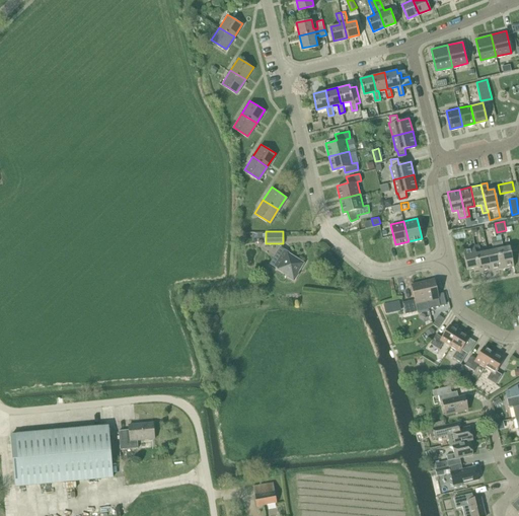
[(497,239),(503,267),(514,265),(513,262),(511,252),(510,245),(504,246),(502,238),(497,239)]
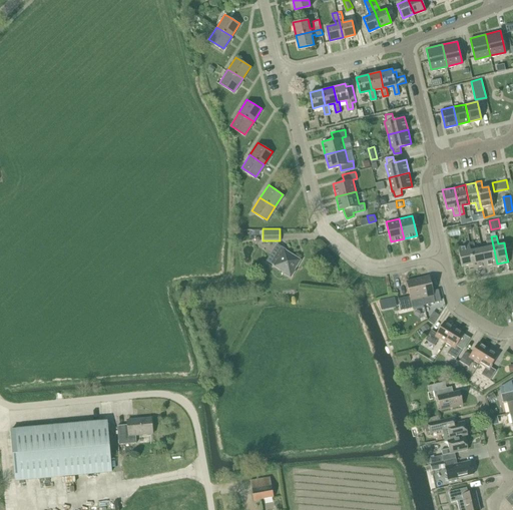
[(482,246),(486,267),(497,264),(491,236),(486,237),(488,245),(482,246)]
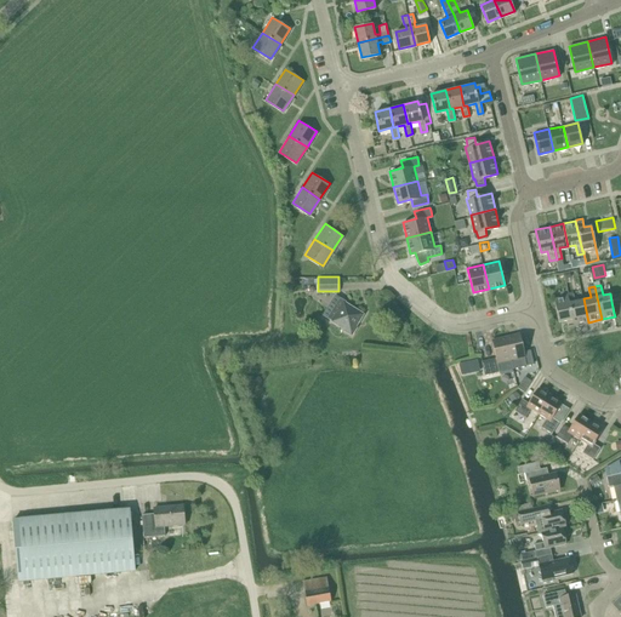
[(575,300),(574,290),(568,291),(574,325),(588,323),(584,298),(575,300)]
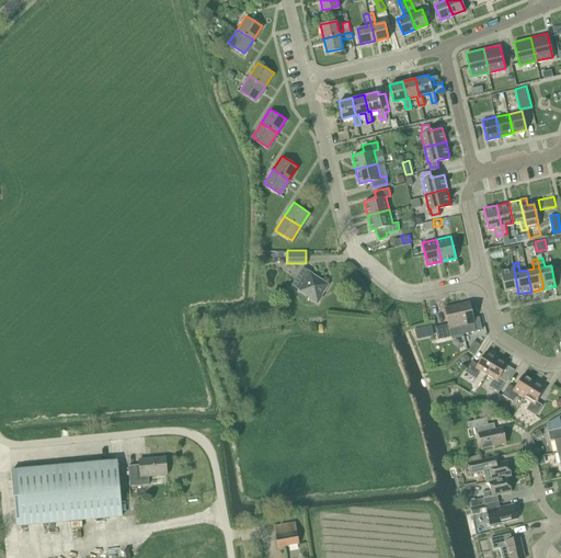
[(511,265),(501,268),(505,288),(512,287),(513,296),(519,295),(518,294),(513,263),(511,264),(511,265)]
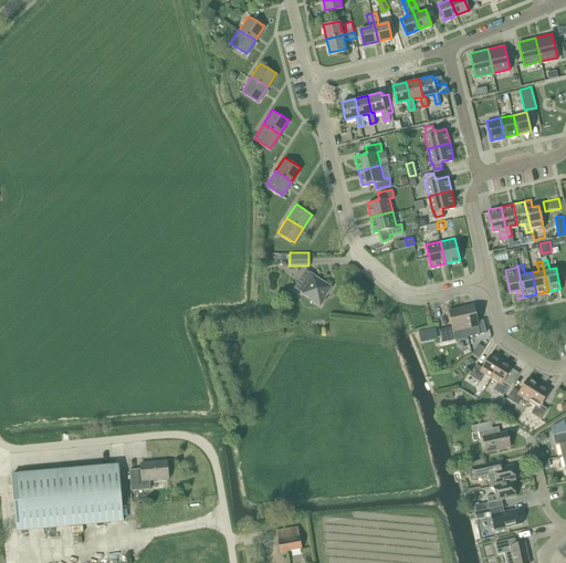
[(314,275),(315,273),(306,268),(296,285),(304,291),(303,292),(314,299),(313,300),(321,304),(325,296),(324,296),(331,285),(314,275)]
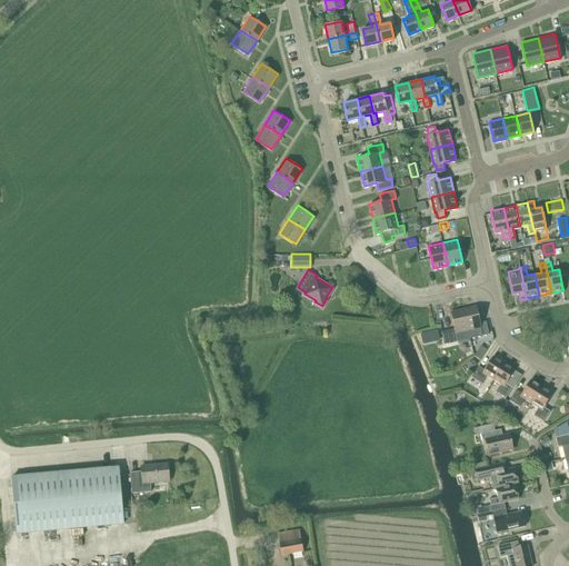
[(476,305),(463,307),(463,308),(468,329),(470,337),(477,335),(489,333),(486,319),(480,320),(476,305)]
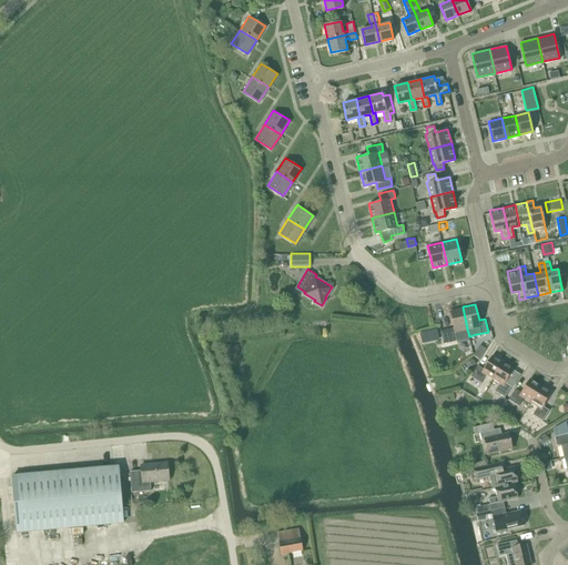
[(447,328),(440,329),(444,342),(450,341),(457,339),(469,336),(467,329),(463,308),(463,306),(449,310),(454,326),(447,328)]
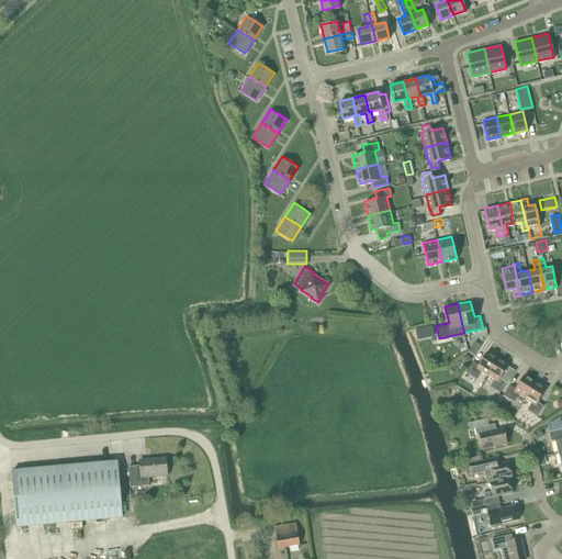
[(471,345),(468,350),(474,354),(478,349),(471,345)]
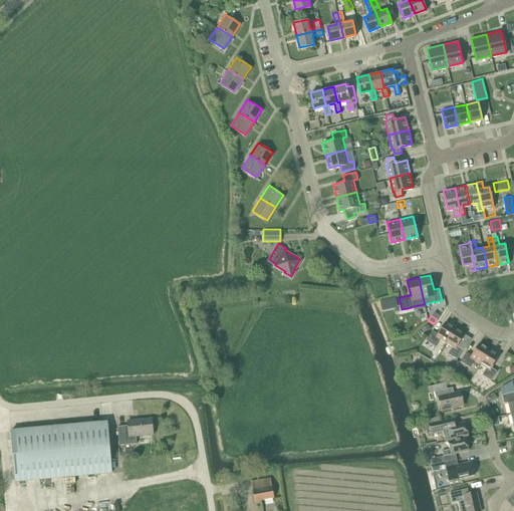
[(440,337),(446,341),(456,326),(445,320),(438,332),(432,328),(426,338),(436,344),(440,337)]
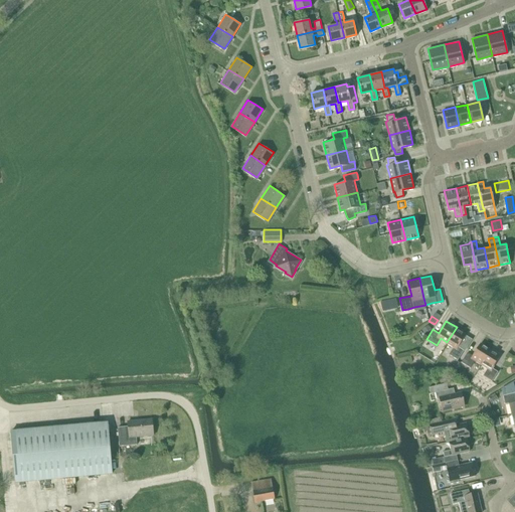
[(425,333),(432,328),(427,323),(421,328),(425,333)]
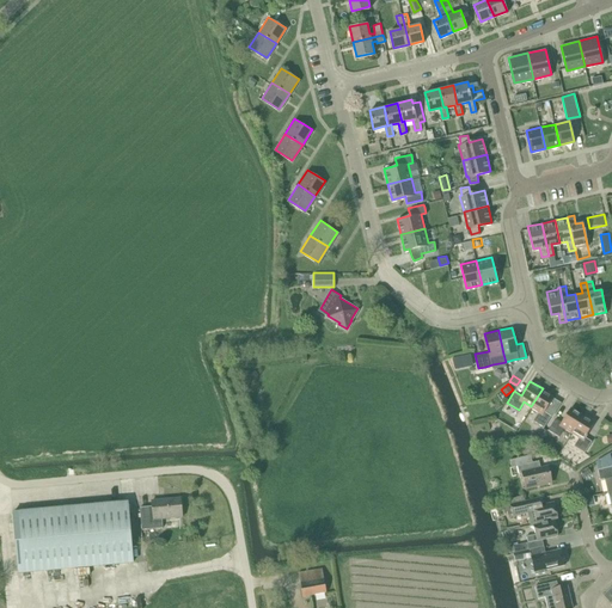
[(538,410),(533,418),(544,425),(551,413),(545,410),(554,395),(543,388),(531,406),(538,410)]
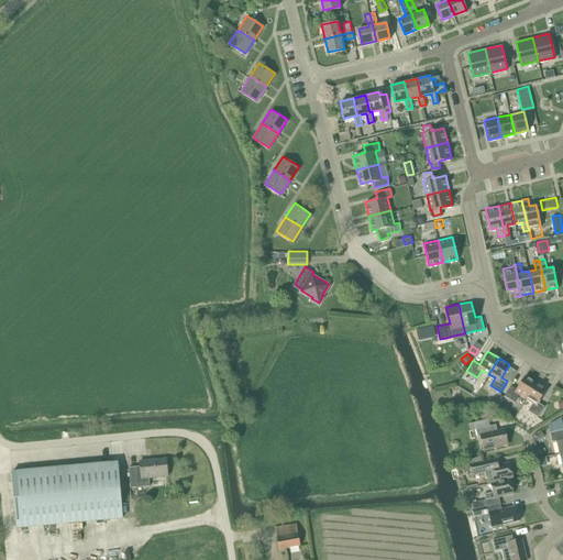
[(519,393),(526,397),(537,381),(525,374),(517,387),(510,384),(504,394),(514,401),(519,393)]
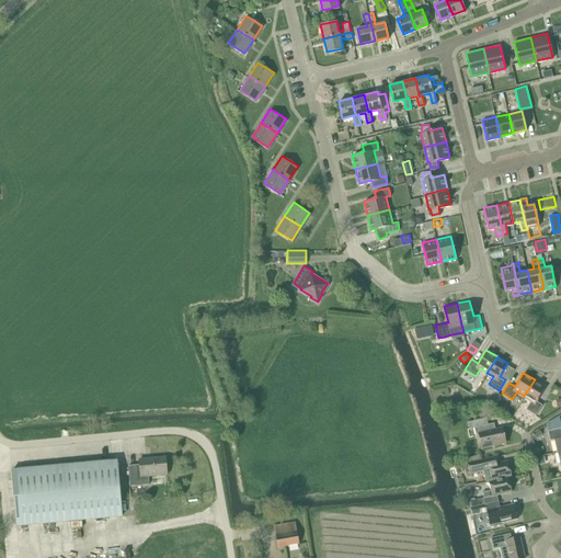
[(530,400),(526,408),(536,413),(542,403),(537,399),(545,386),(535,379),(524,396),(530,400)]
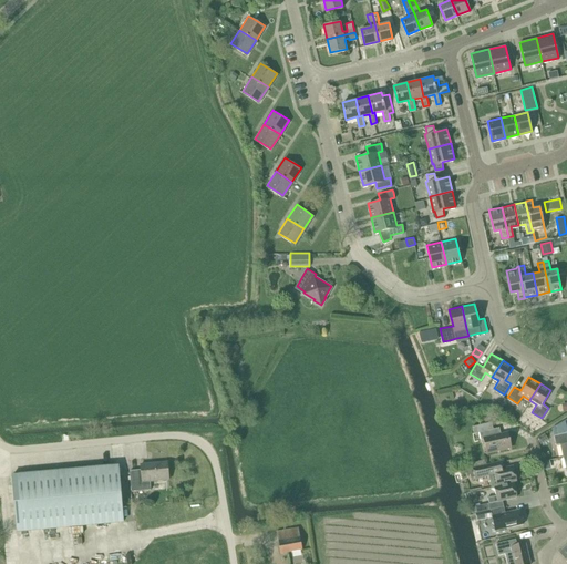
[(497,410),(498,409),(502,402),(496,399),(492,407),(497,410)]
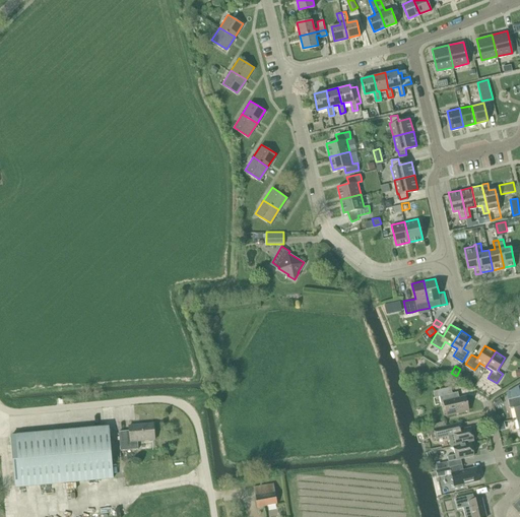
[(519,392),(518,384),(507,391),(508,398),(510,397),(519,394),(519,392)]
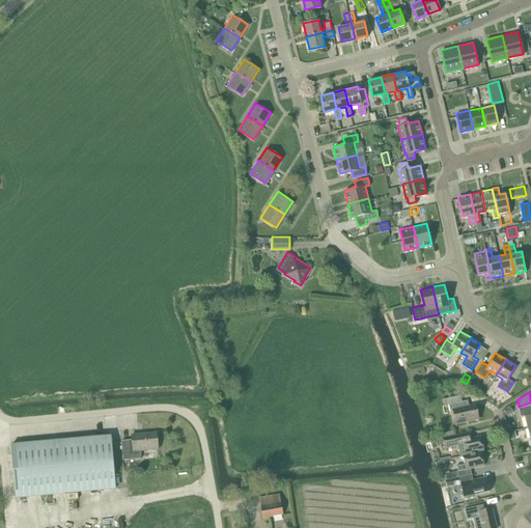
[(462,399),(460,393),(442,397),(444,405),(449,404),(450,410),(452,410),(455,422),(477,418),(474,405),(469,406),(468,398),(462,399)]
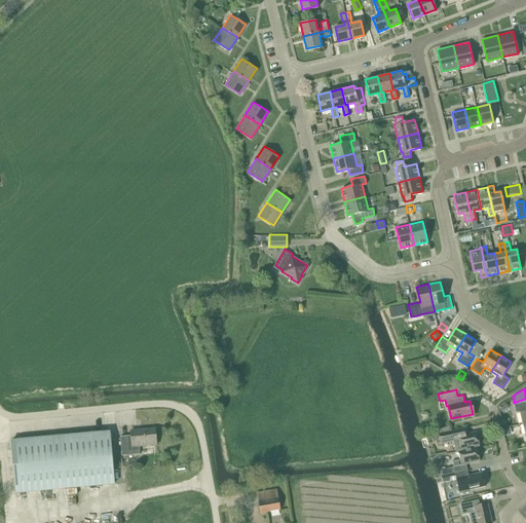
[(520,410),(523,421),(525,420),(525,399),(516,402),(514,403),(516,411),(520,410)]
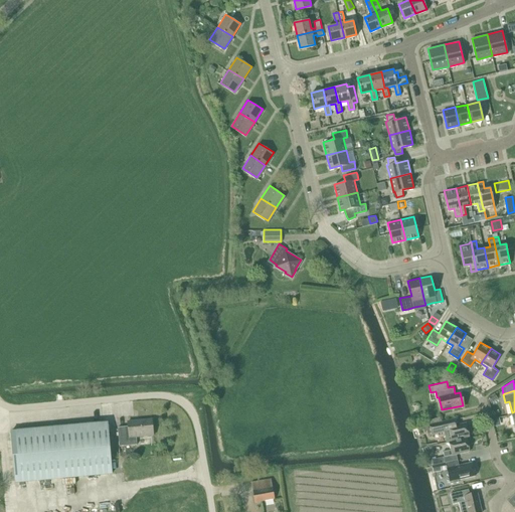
[(492,417),(494,425),(500,423),(498,416),(492,417)]
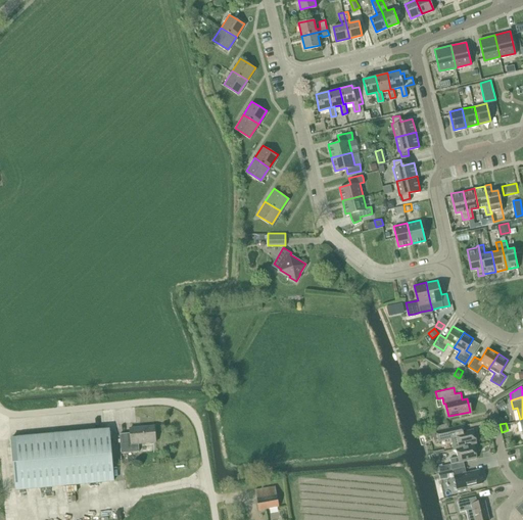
[(131,431),(120,432),(122,452),(139,450),(138,442),(155,440),(154,424),(130,426),(131,431)]
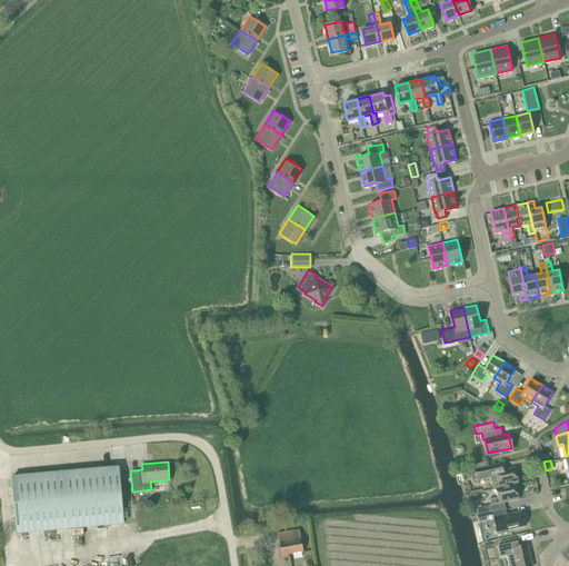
[(492,486),(518,480),(515,466),(507,468),(506,462),(475,468),(477,479),(490,476),(492,486)]
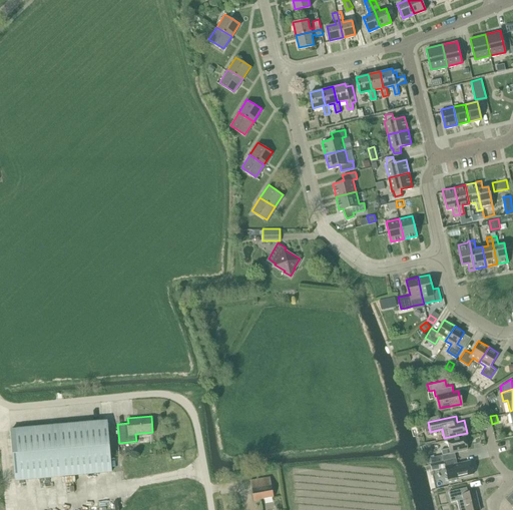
[(10,428),(15,479),(111,470),(106,420),(10,428)]
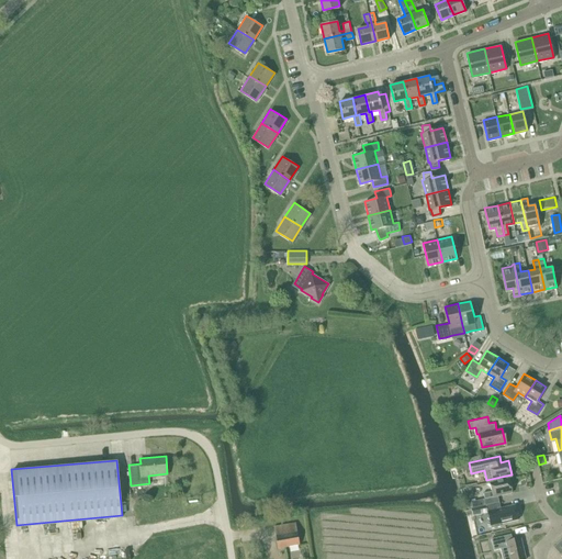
[(513,491),(509,477),(490,481),(492,490),(484,492),(485,498),(513,491)]
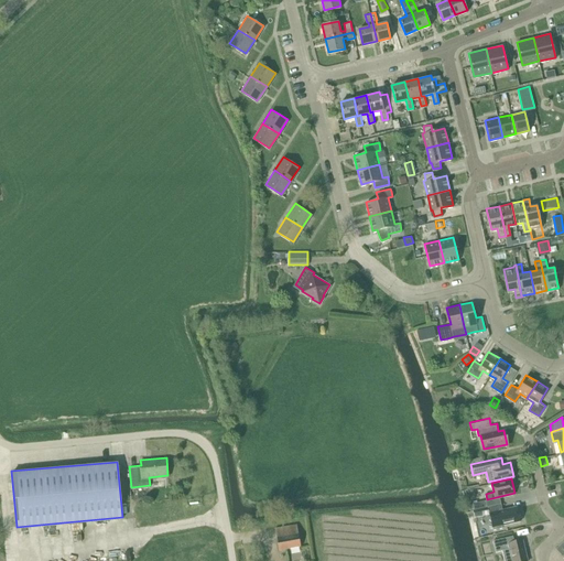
[(488,505),(487,499),(473,503),(468,504),(470,508),(474,507),(474,508),(488,505)]
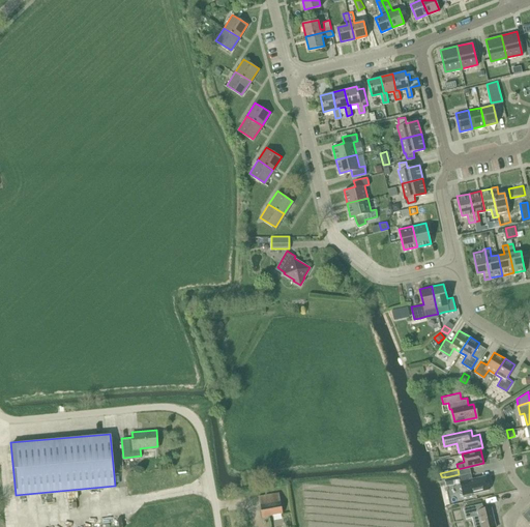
[(471,471),(459,474),(461,481),(463,494),(464,496),(472,494),(471,492),(489,488),(486,474),(472,477),(471,471)]
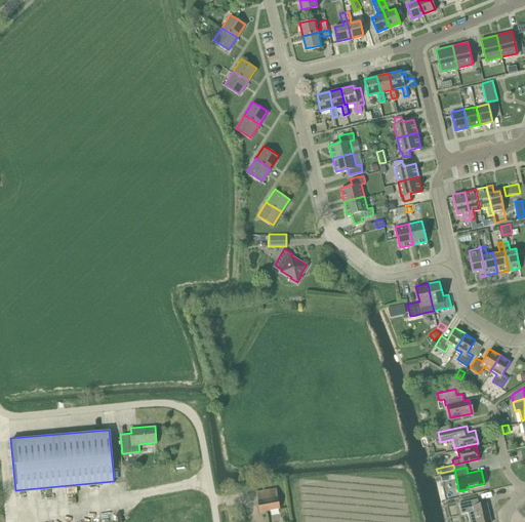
[(456,477),(454,470),(441,473),(440,474),(442,480),(456,477)]
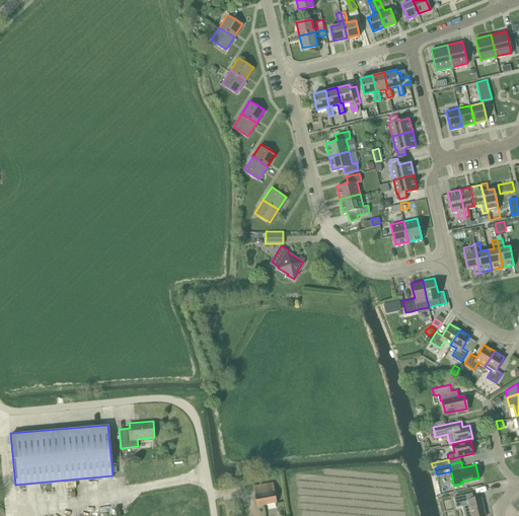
[(253,484),(256,505),(277,502),(273,481),(253,484)]
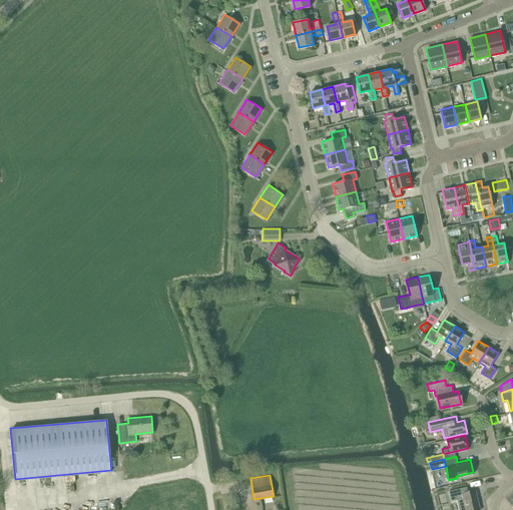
[(473,509),(480,509),(475,490),(468,492),(467,485),(454,488),(448,490),(451,501),(457,499),(459,509),(473,509)]
